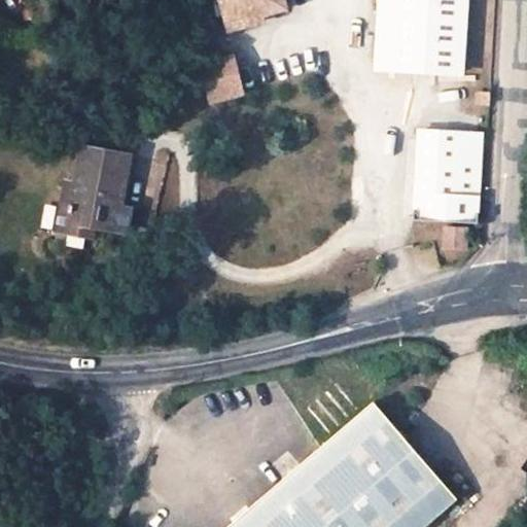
[(275,0),(217,0),(221,20),(277,9),(275,0)]
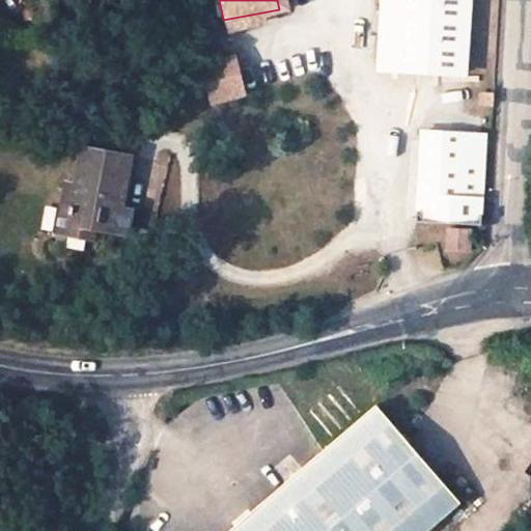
[(380,0),(376,68),(388,70),(391,0),(380,0)]
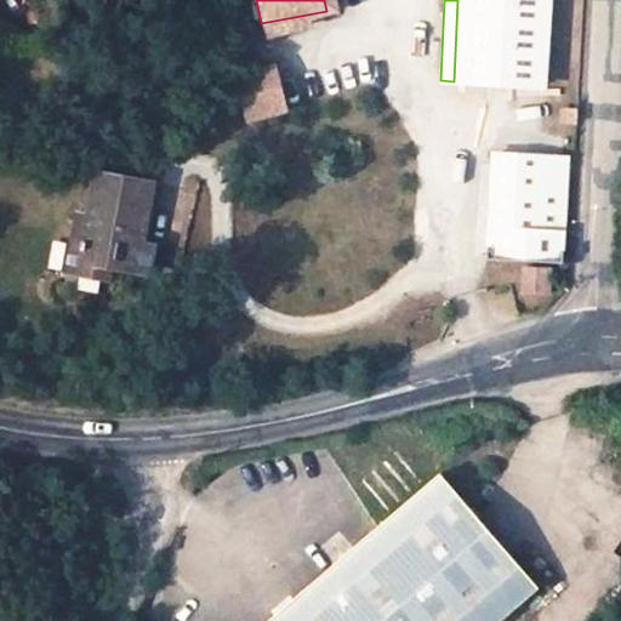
[(457,0),(454,81),(546,85),(551,0),(457,0)]
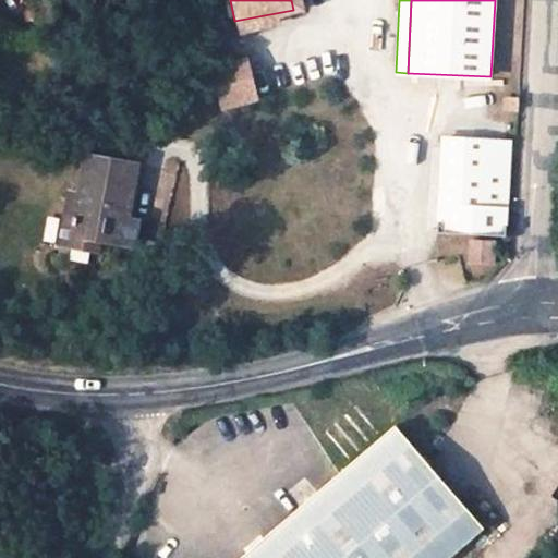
[(217,71),(226,104),(245,99),(238,67),(217,71)]
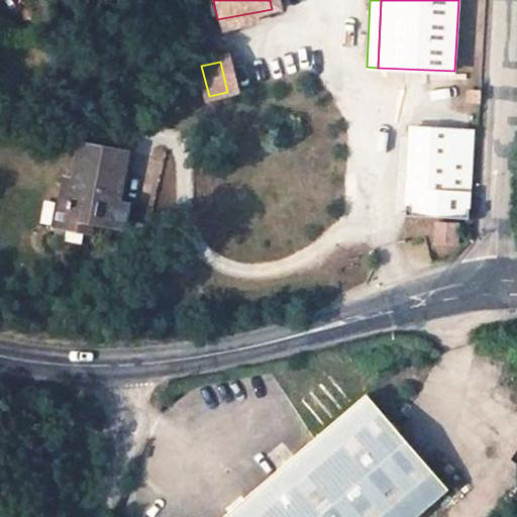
[(478,91),(467,91),(466,103),(477,103),(478,91)]
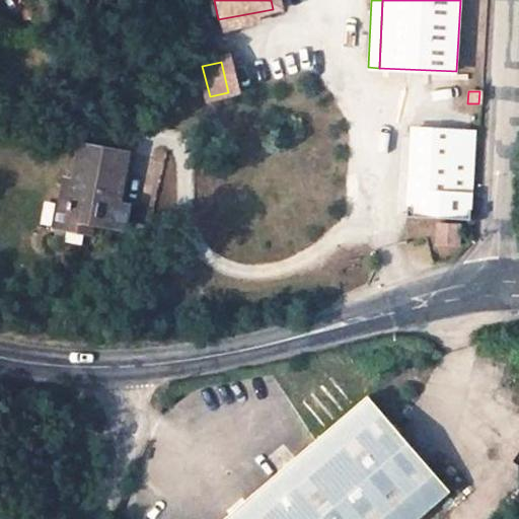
[(409,163),(405,218),(469,221),(473,133),(410,131),(409,145),(409,163)]
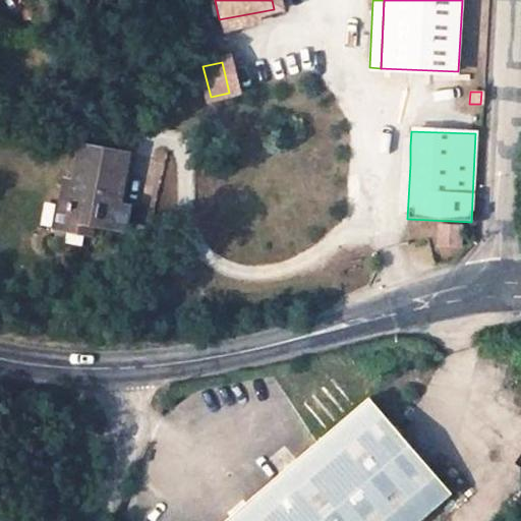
[(110,204),(114,186),(123,188),(129,155),(82,147),(76,179),(66,230),(89,234),(89,230),(110,231),(116,206),(110,204)]
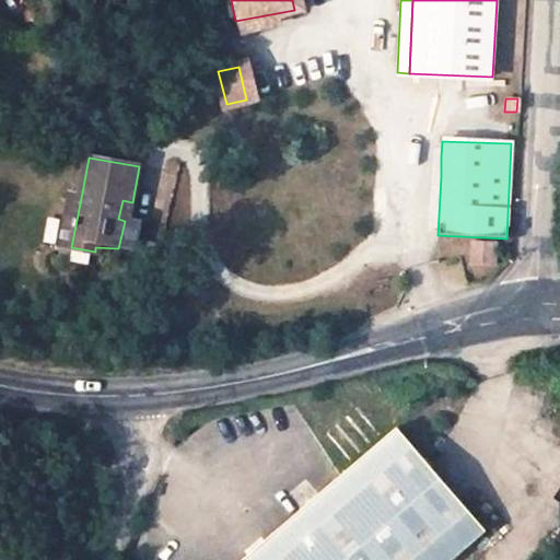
[(58,245),(71,247),(82,193),(69,190),(58,245)]
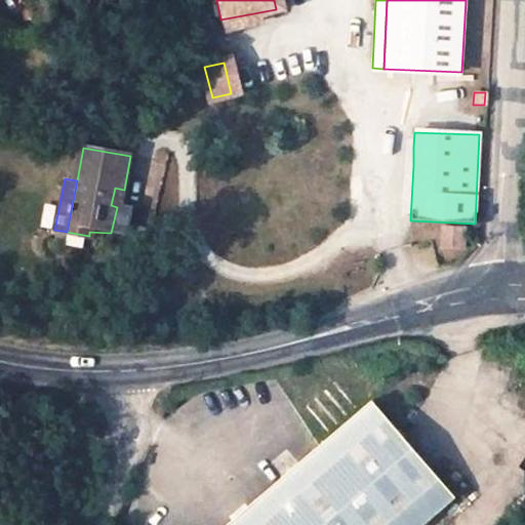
[(117,207),(121,207),(124,190),(115,188),(111,205),(117,207)]
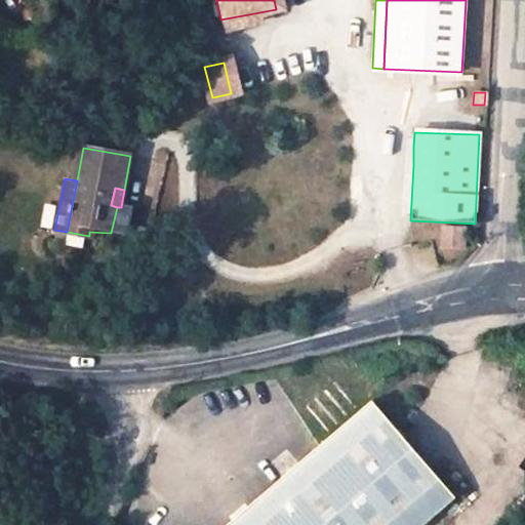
[(117,207),(111,233),(122,234),(127,209),(121,207),(117,207)]
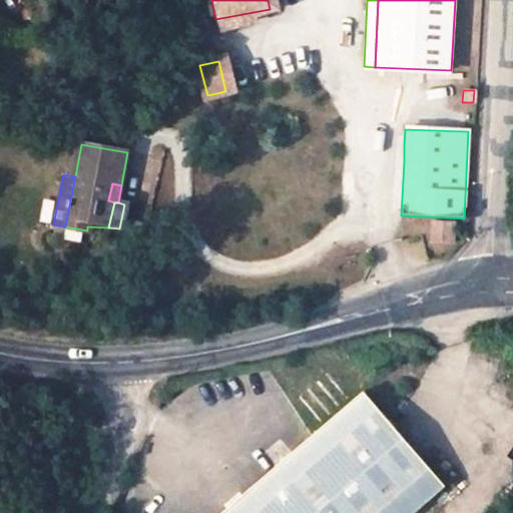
[(407,512),(442,483),(359,389),(286,453),(276,462),(216,512),(407,512)]
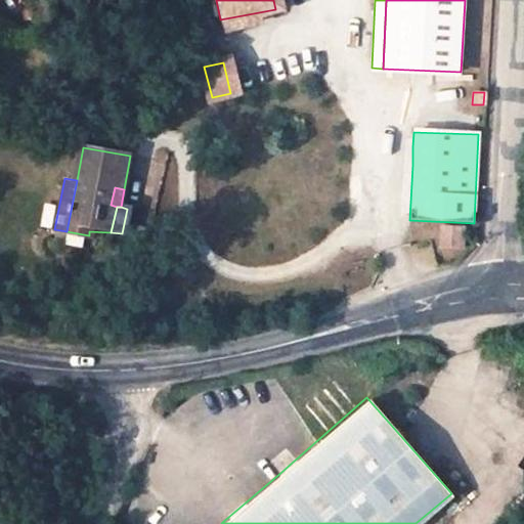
[(282,452),(272,462),(281,472),(292,463),(282,452)]
